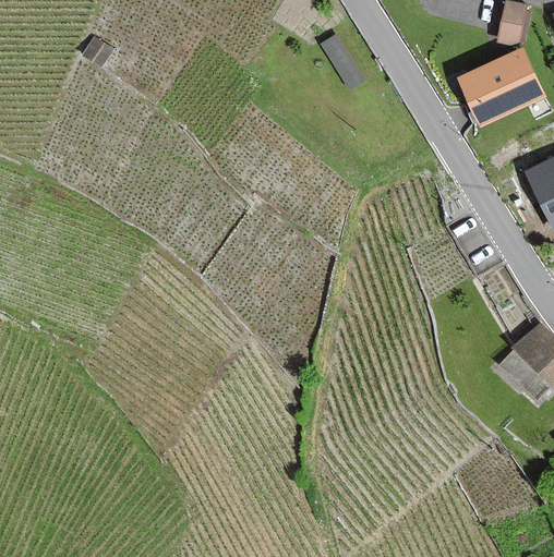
[(527,3),(509,0),(504,0),(496,34),(519,39),(527,3)]
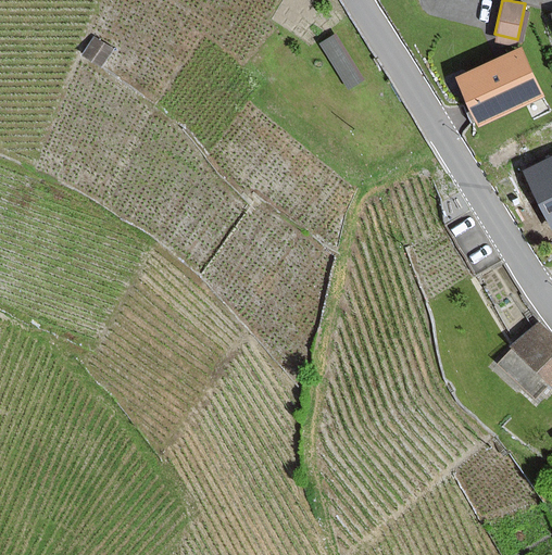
[(335,32),(318,41),(346,87),(362,77),(335,32)]
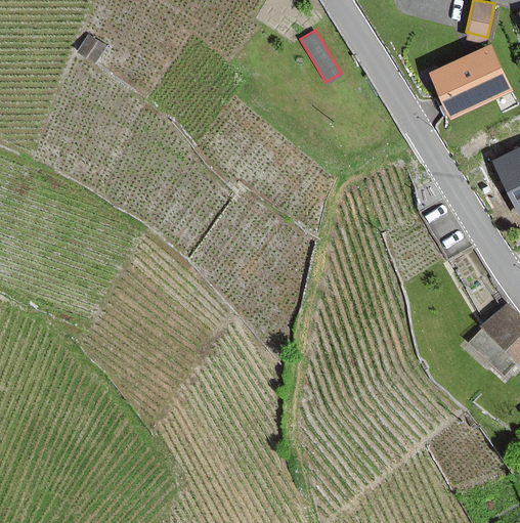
[(101,44),(86,35),(76,51),(91,60),(101,44)]
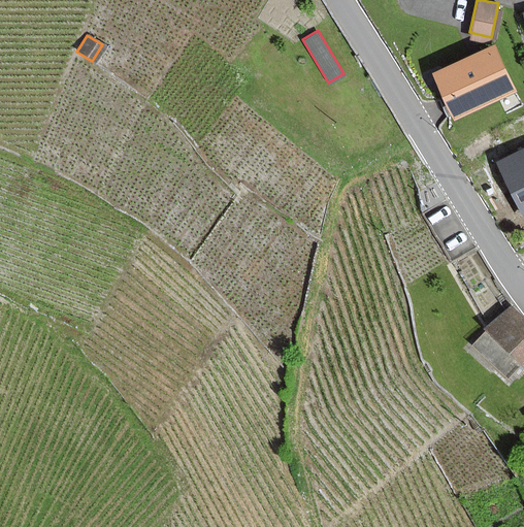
[(490,46),(432,73),(452,116),(510,89),(490,46)]
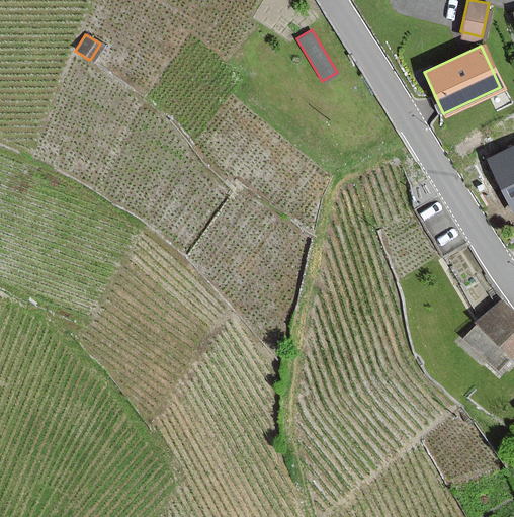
[(513,145),(486,159),(513,214),(513,145)]
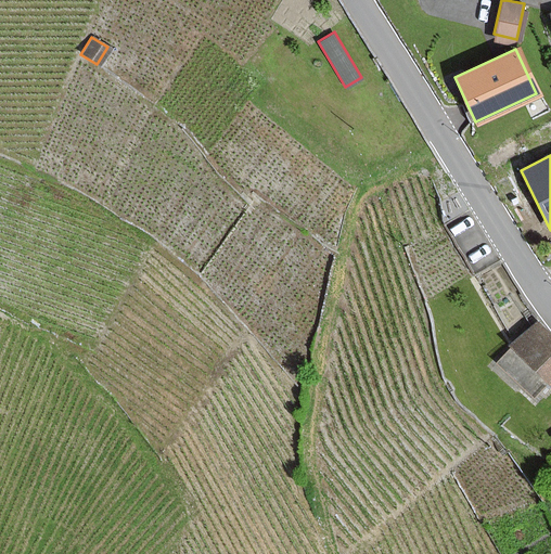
[(550,335),(536,321),(511,346),(550,383),(550,382),(550,335)]
